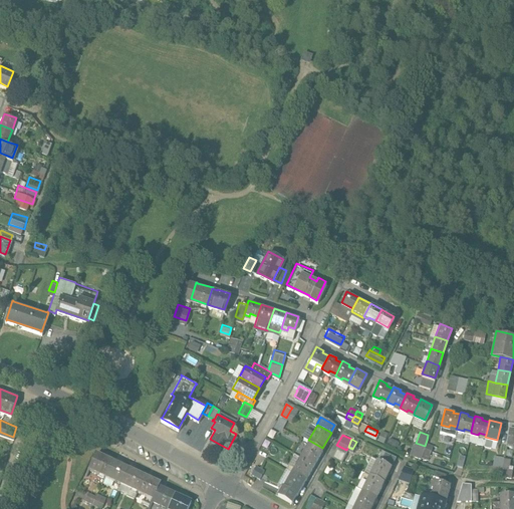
[(322,448),(308,440),(300,455),(314,463),(322,448)]
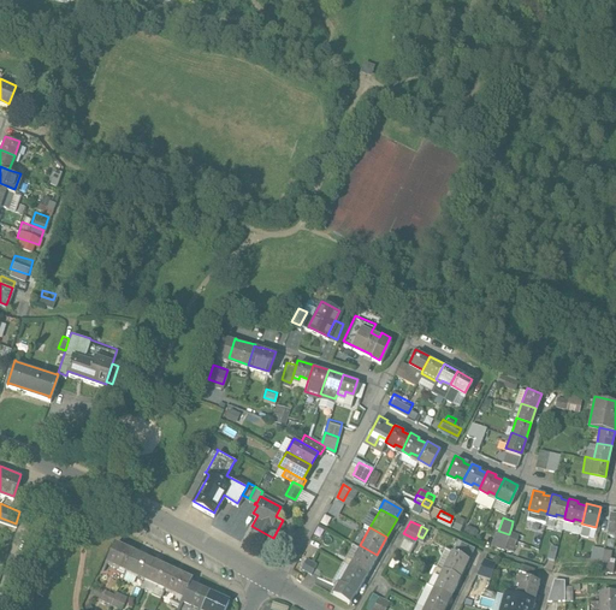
[(498,531),(496,529),(492,542),(504,546),(505,544),(509,534),(498,531)]
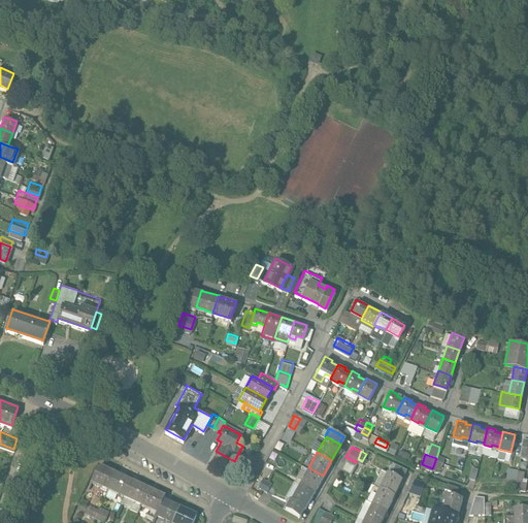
[(442,460),(436,458),(433,466),(439,469),(442,460)]
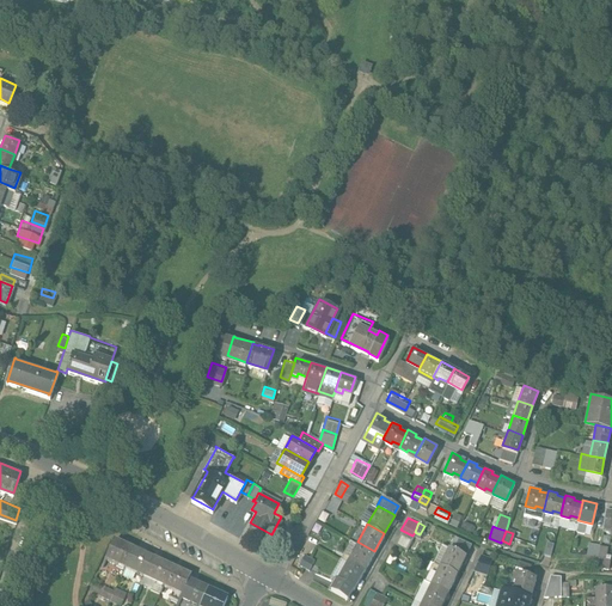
[(134,545),(120,539),(115,538),(115,537),(115,536),(105,555),(124,564),(133,546),(134,546),(134,545)]
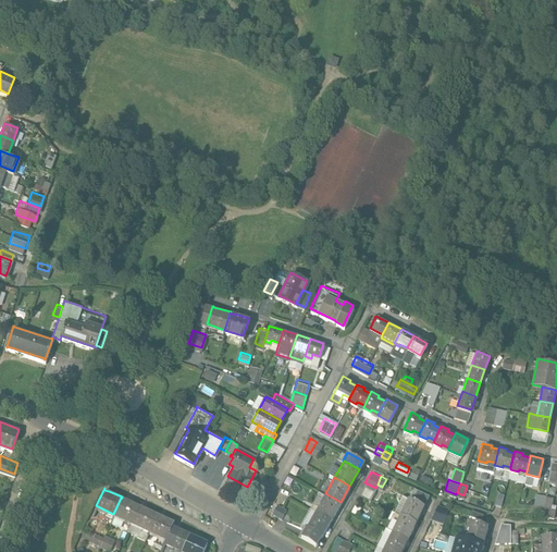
[(341,502),(325,493),(317,510),(331,517),(341,502)]
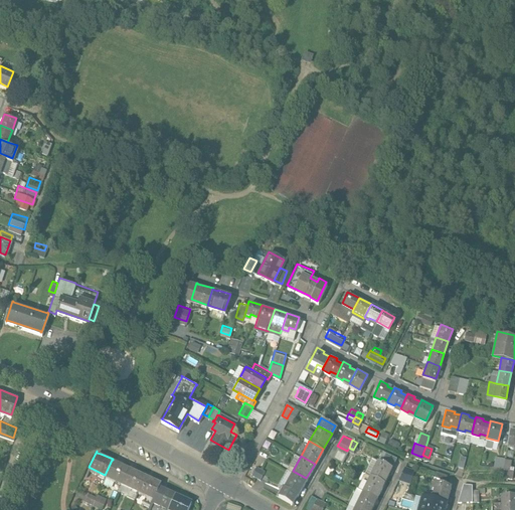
[(392,466),(377,459),(370,474),(384,481),(392,466)]
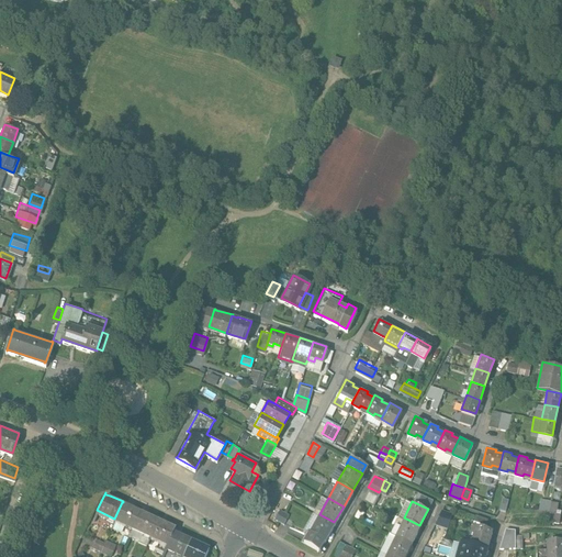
[(123,502),(122,502),(114,519),(132,526),(139,510),(141,510),(127,503),(126,504),(123,502)]
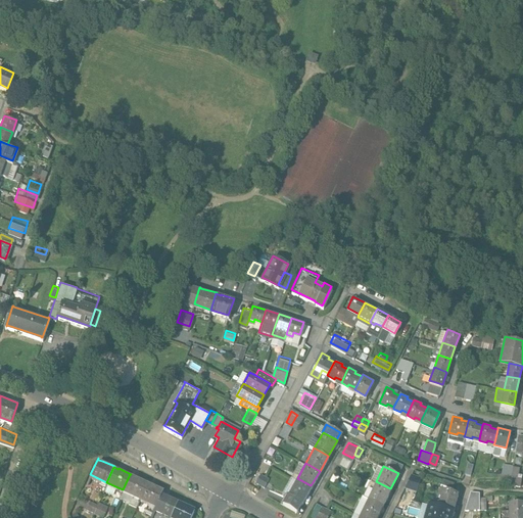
[(259,472),(255,479),(259,482),(264,474),(259,472)]
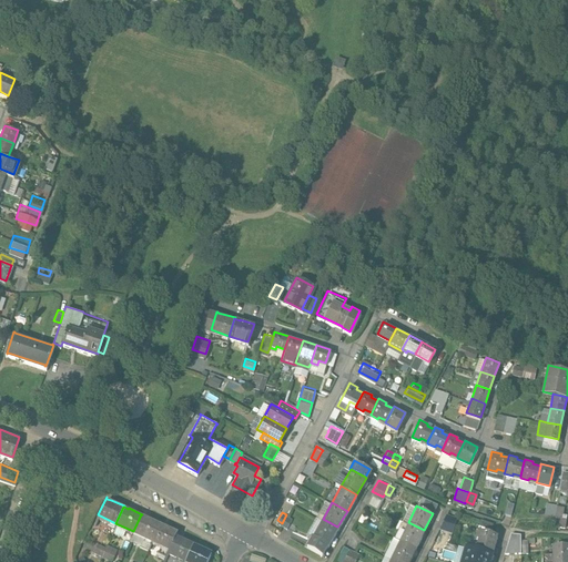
[(142,514),(141,514),(133,531),(135,532),(151,539),(159,522),(160,523),(160,522),(146,517),(142,514)]
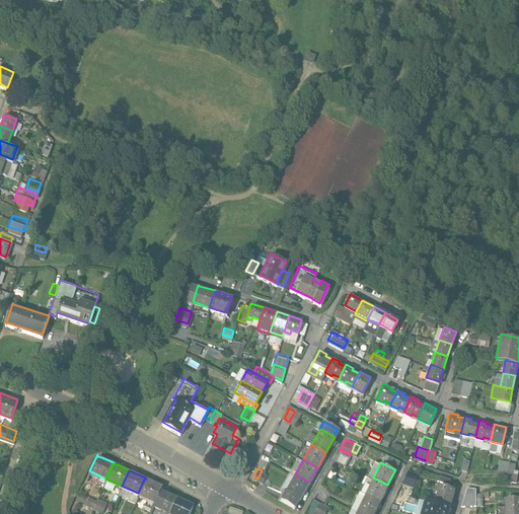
[(262,470),(257,479),(262,481),(266,473),(262,470)]
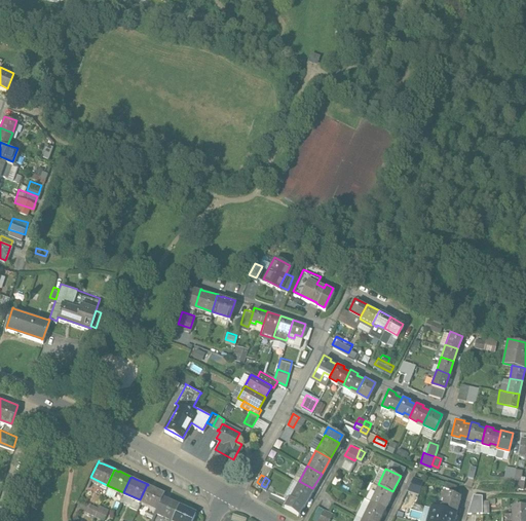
[(456,482),(445,478),(443,484),(454,488),(456,482)]
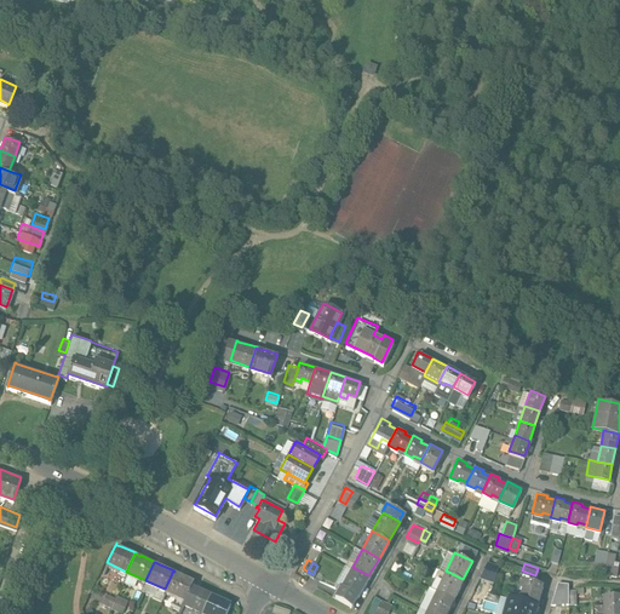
[(352,567),(342,585),(359,595),(368,575),(352,567)]
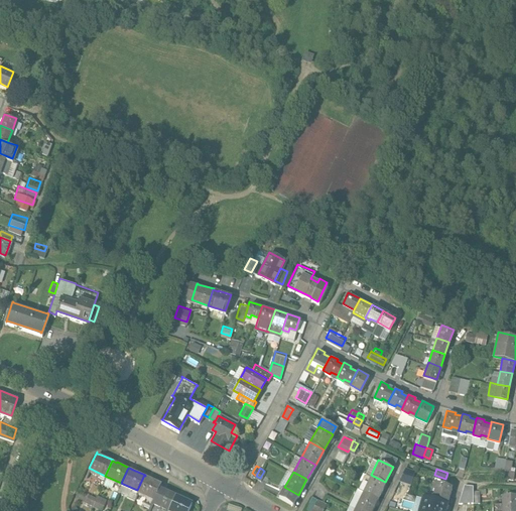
[(145,476),(144,475),(137,490),(153,498),(159,486),(159,487),(161,482),(149,477),(148,477),(145,476)]
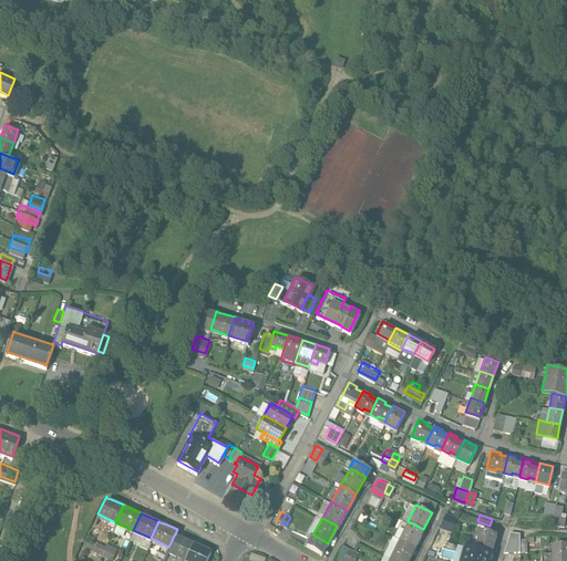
[(423,529),(408,521),(403,530),(397,527),(392,536),(399,539),(415,546),(423,529)]
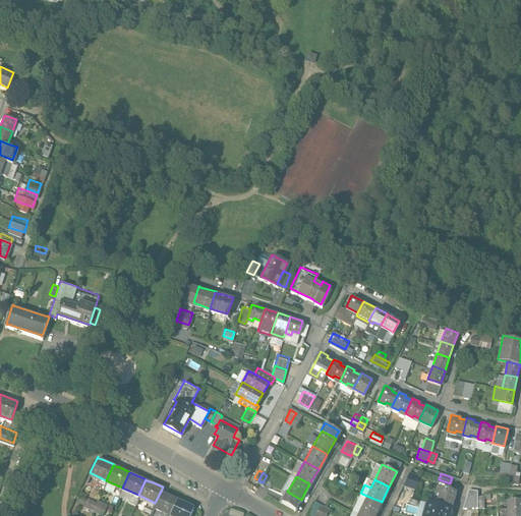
[(457,490),(441,485),(437,503),(452,507),(457,490)]
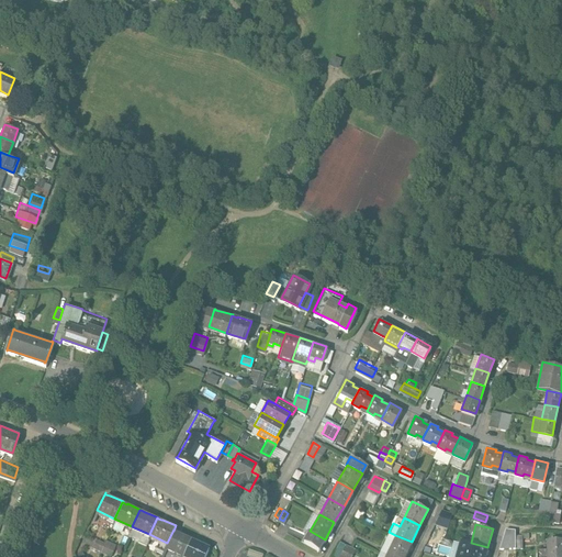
[(515,525),(505,526),(501,542),(516,541),(515,532),(515,525)]
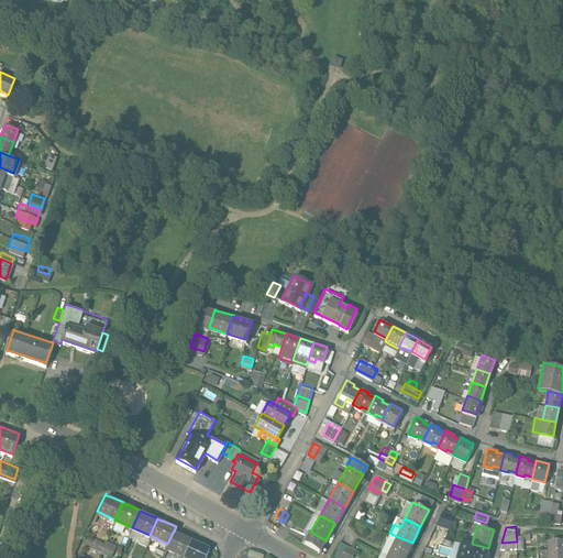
[(174,532),(174,531),(167,544),(165,547),(166,547),(163,555),(162,557),(181,557),(184,556),(190,539),(191,539),(191,538),(178,533),(174,532)]
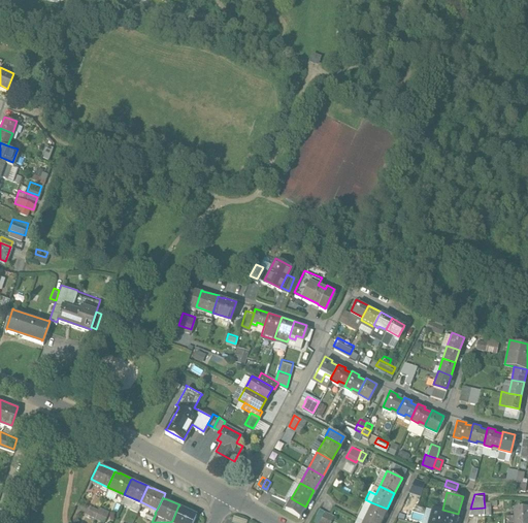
[(378,522),(387,509),(371,502),(364,518),(374,522),(378,522)]
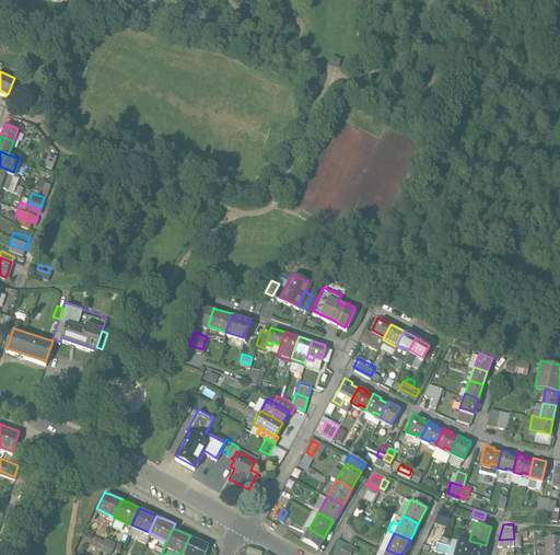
[(104,540),(94,534),(91,542),(101,546),(104,540)]
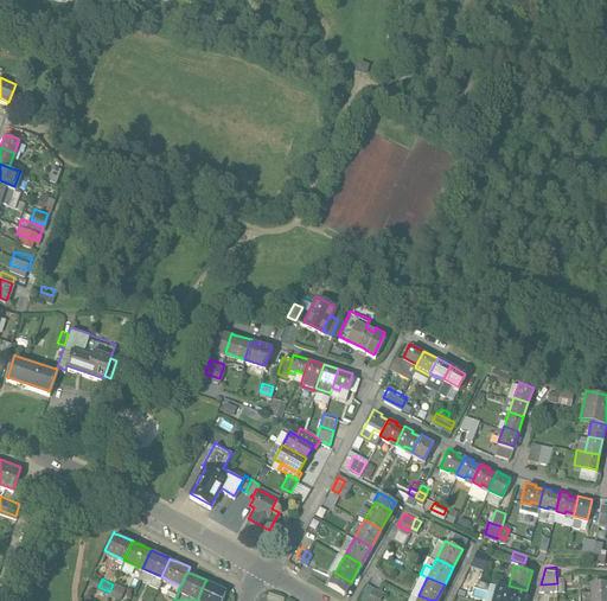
[(206,581),(205,581),(198,599),(203,600),(219,600),(225,589),(211,582),(210,583),(206,581)]
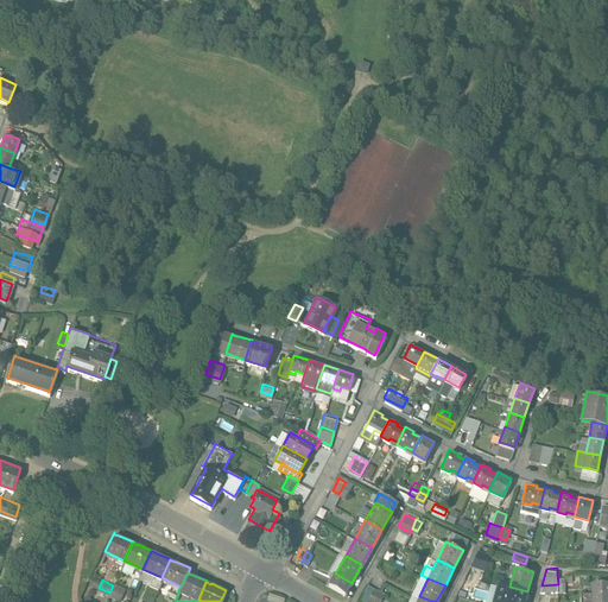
[(607,601),(607,582),(591,582),(591,590),(581,591),(581,601),(607,601)]
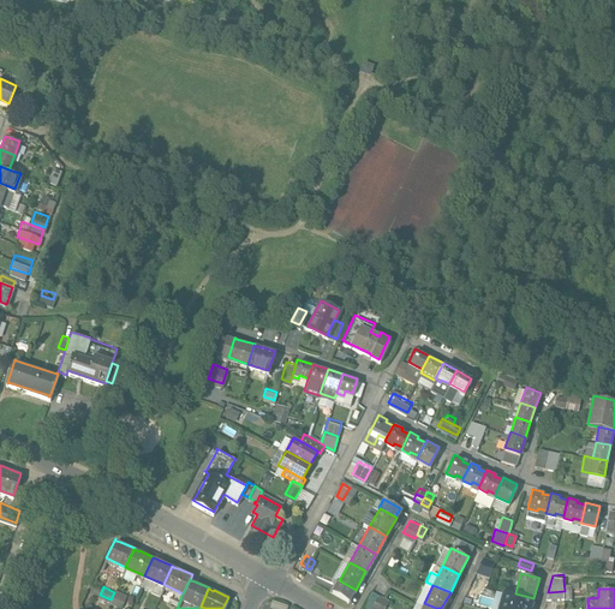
[(515,593),(505,590),(499,608),(530,608),(533,598),(515,593)]
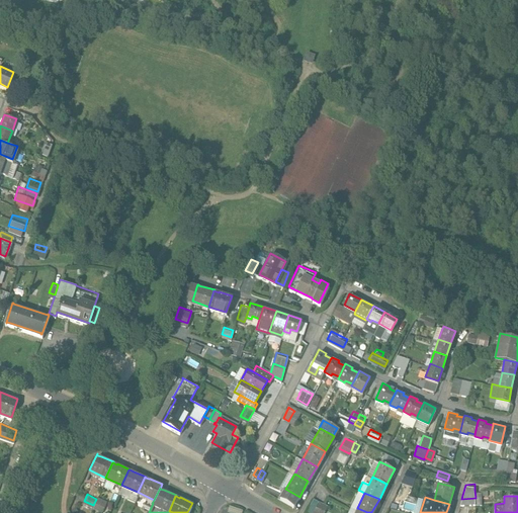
[(105,503),(96,499),(93,505),(102,509),(105,503)]
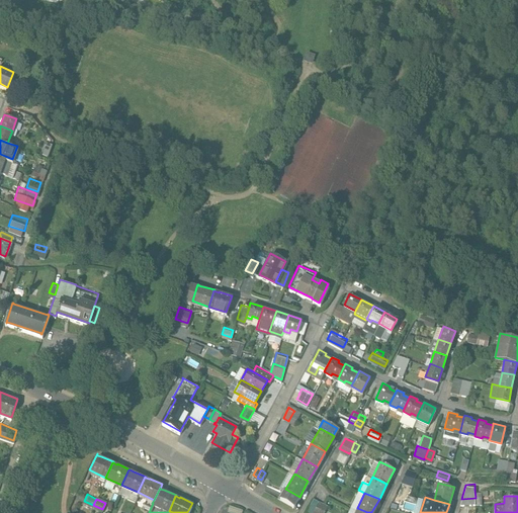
[(318,500),(314,509),(318,511),(322,503),(318,500)]
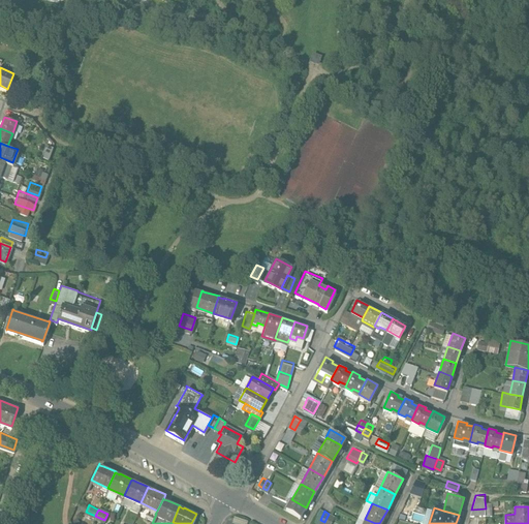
[(230,523),(246,523),(249,517),(235,513),(230,523)]
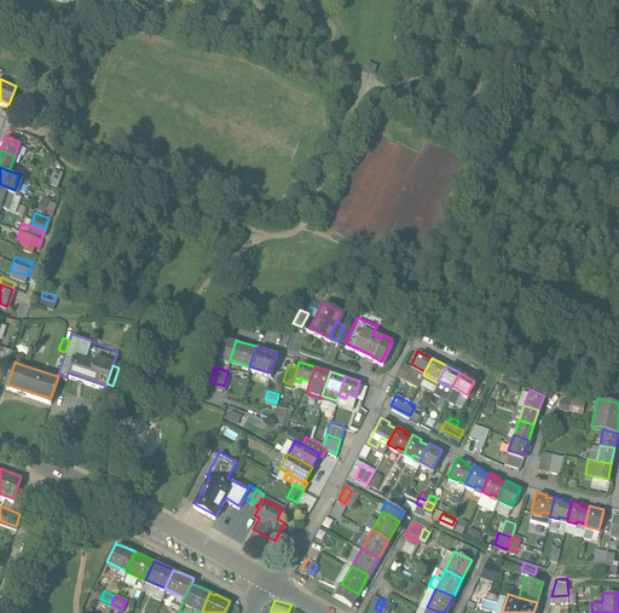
[(385,601),(380,611),(383,612),(385,612),(391,603),(385,601)]
